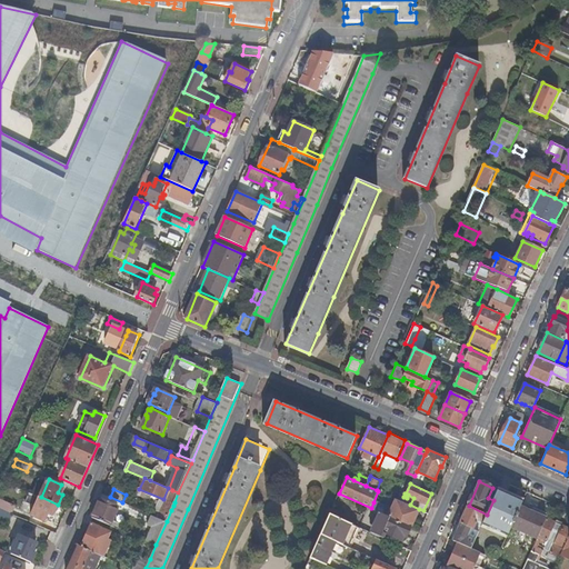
[(178,492),(172,490),(168,500),(175,502),(178,492)]
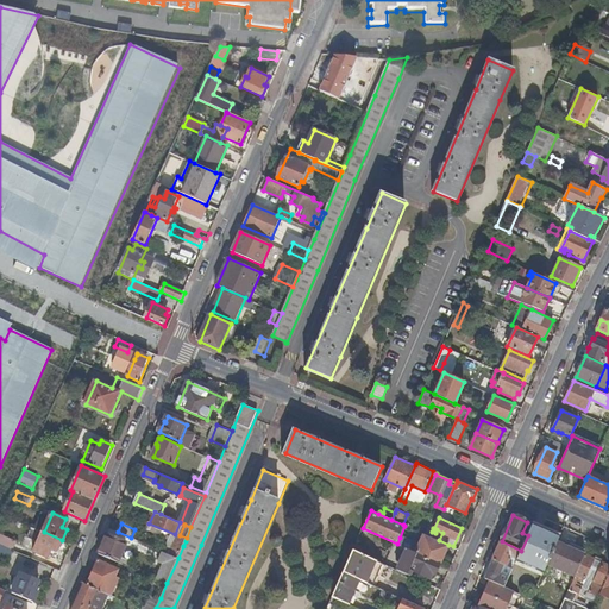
[(559,537),(532,525),(528,535),(521,551),(518,558),(516,559),(544,571),(547,564),(557,542),(559,537)]
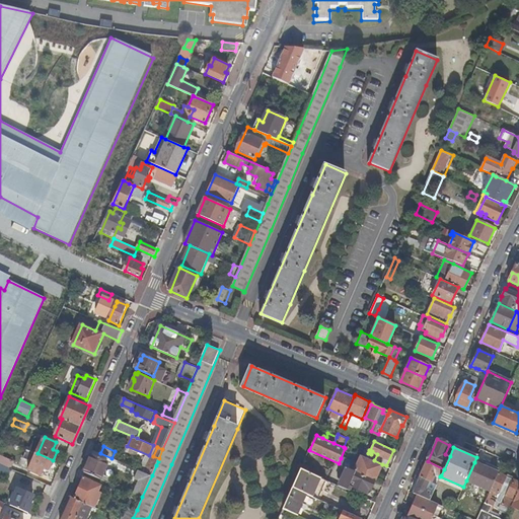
[(53,460),(38,453),(27,475),(40,480),(45,468),(49,469),(53,460)]
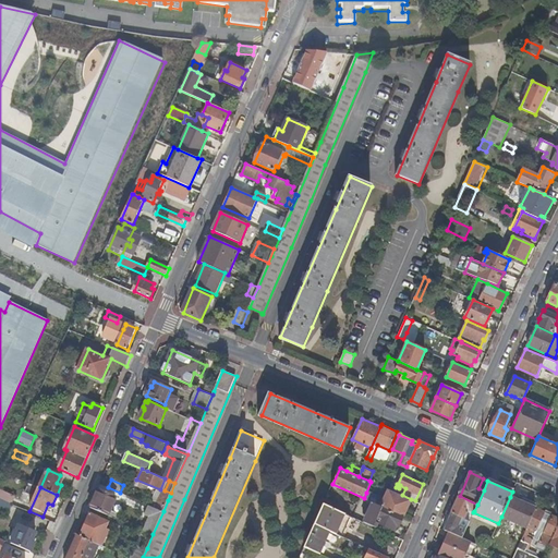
[(109,494),(99,489),(92,508),(118,519),(120,513),(112,510),(114,506),(106,501),(109,494)]
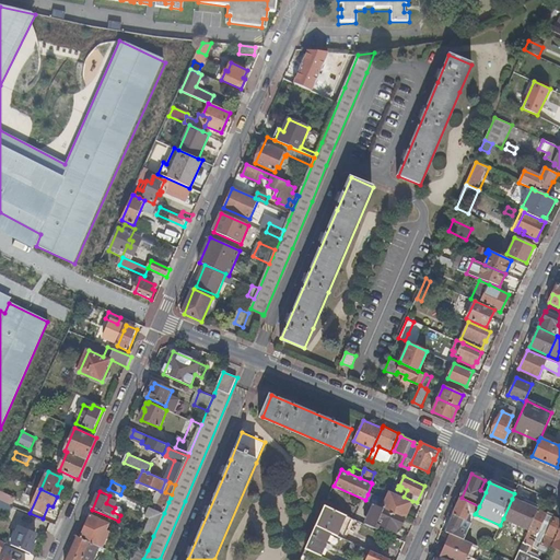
[(373,497),(368,494),(365,500),(376,504),(384,509),(405,517),(412,501),(404,497),(392,491),(387,500),(375,494),(373,497)]
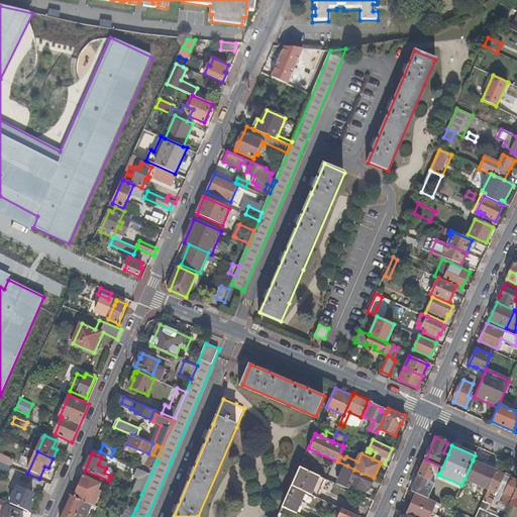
[(159,456),(152,454),(149,461),(156,463),(158,459),(159,456)]
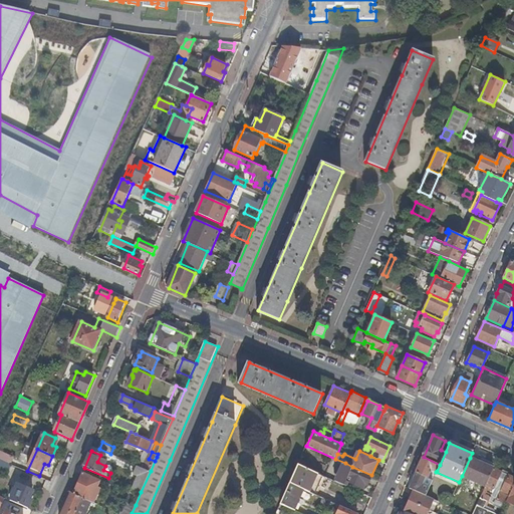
[(440,465),(424,457),(417,473),(426,477),(428,478),(431,470),(434,470),(437,471),(440,465)]
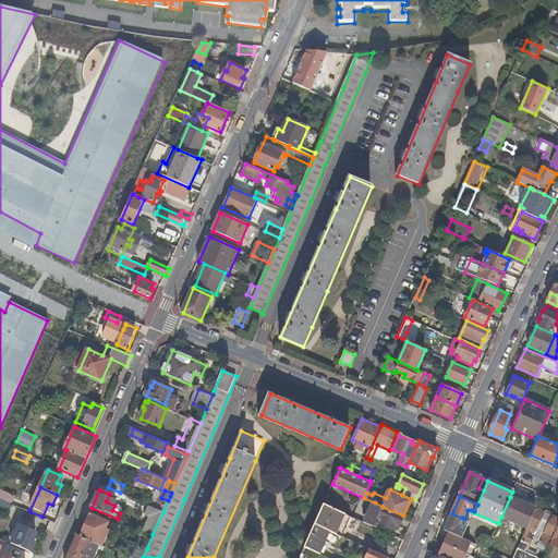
[(0,497),(0,508),(10,512),(14,504),(0,497)]
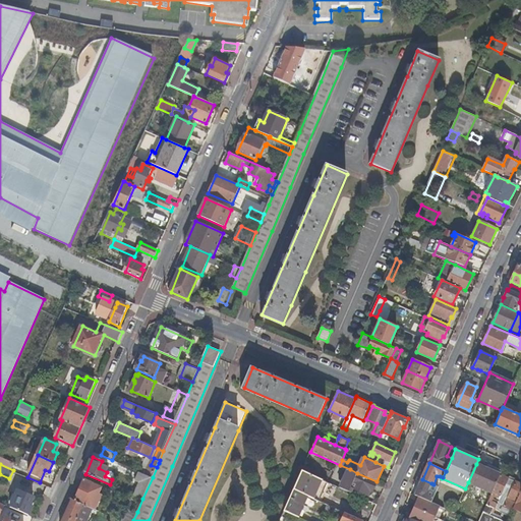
[(500,474),(476,464),(468,482),(491,493),(500,474)]
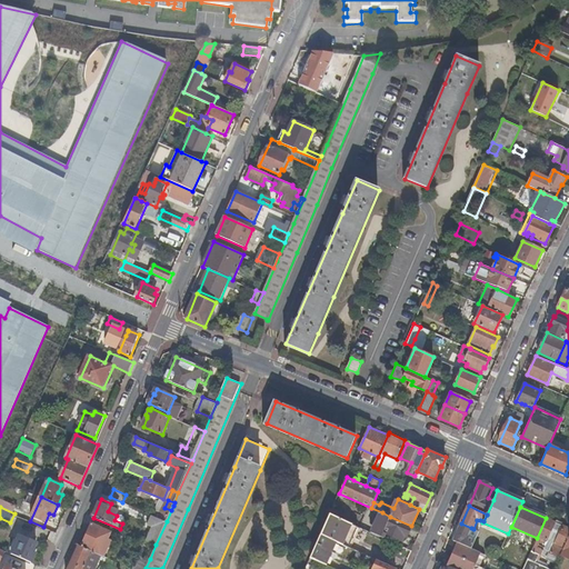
[(390,517),(382,512),(375,527),(383,531),(390,517)]
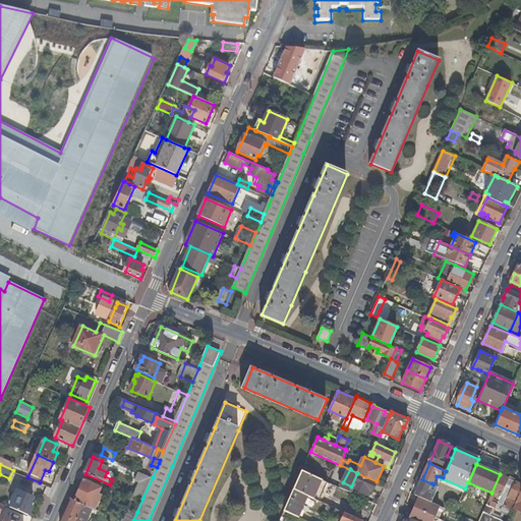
[(153,477),(139,471),(136,479),(140,481),(135,496),(142,499),(153,477)]
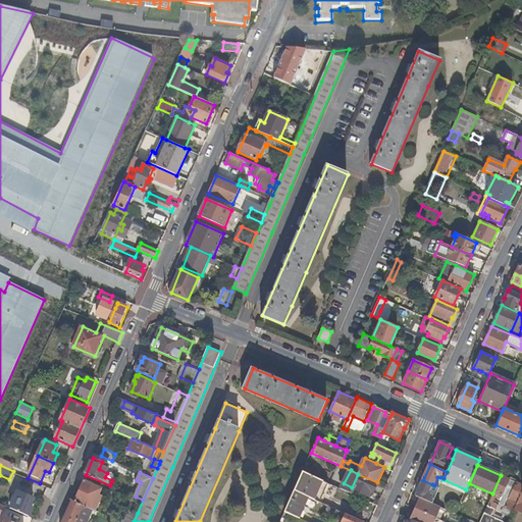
[(331,484),(303,472),(295,490),(308,497),(320,502),(323,494),(326,497),(331,484)]
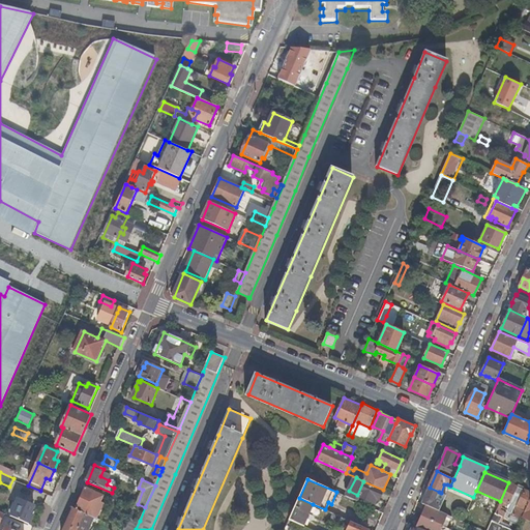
[(383,490),(363,481),(357,495),(357,496),(375,503),(377,498),(379,499),(383,490)]
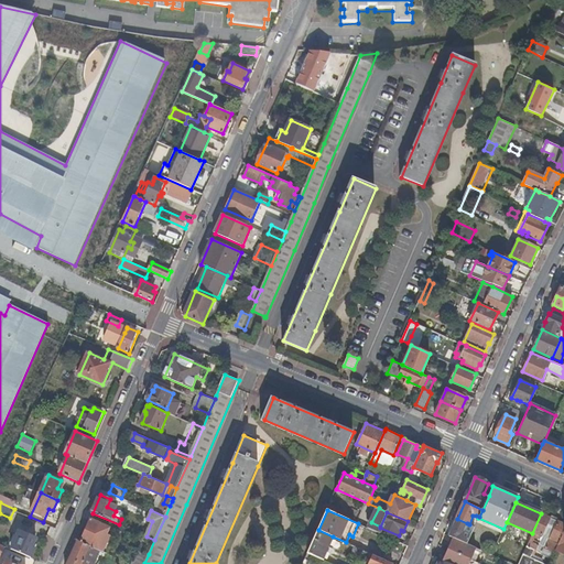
[(554,519),(541,513),(532,533),(527,546),(535,550),(538,544),(542,546),(554,519)]
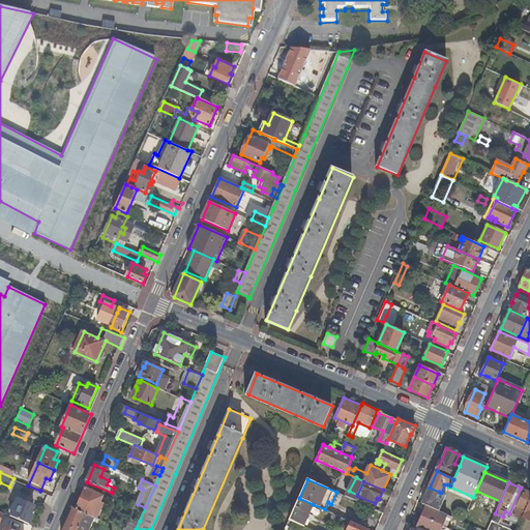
[(95,492),(87,488),(78,509),(85,512),(104,521),(110,505),(101,502),(104,496),(95,492)]
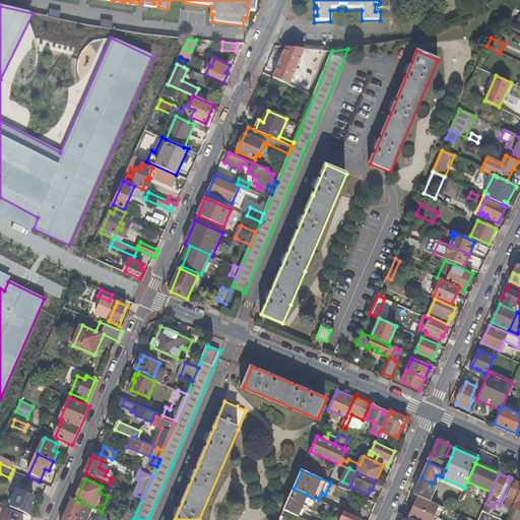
[(431,482),(421,478),(414,494),(418,496),(431,501),(434,493),(427,490),(431,482)]
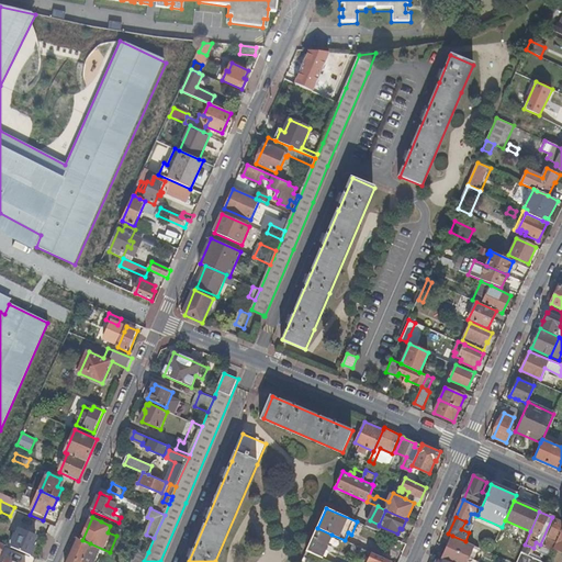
[(561,528),(561,521),(552,517),(540,544),(552,550),(552,549),(561,528)]
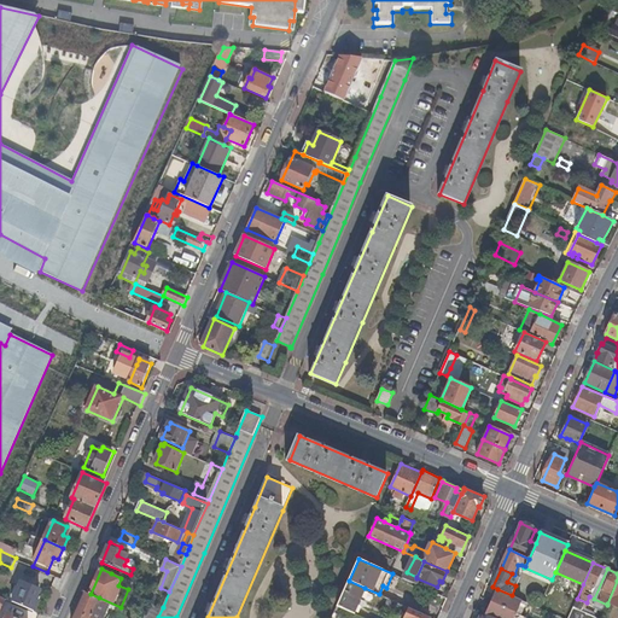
[(514,575),(512,573),(507,582),(516,586),(520,577),(514,575)]
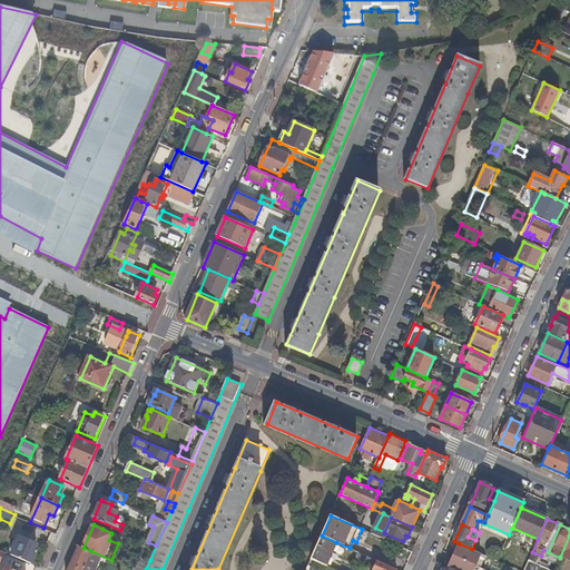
[(38,543),(21,536),(12,554),(33,563),(38,553),(33,552),(38,543)]
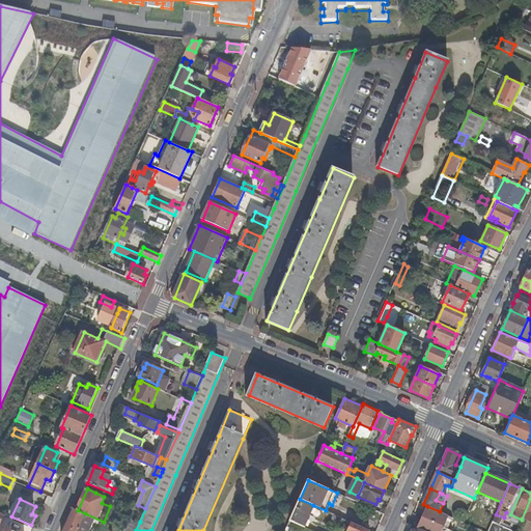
[(313,505),(300,499),(290,521),(303,526),(308,514),(309,514),(313,505)]
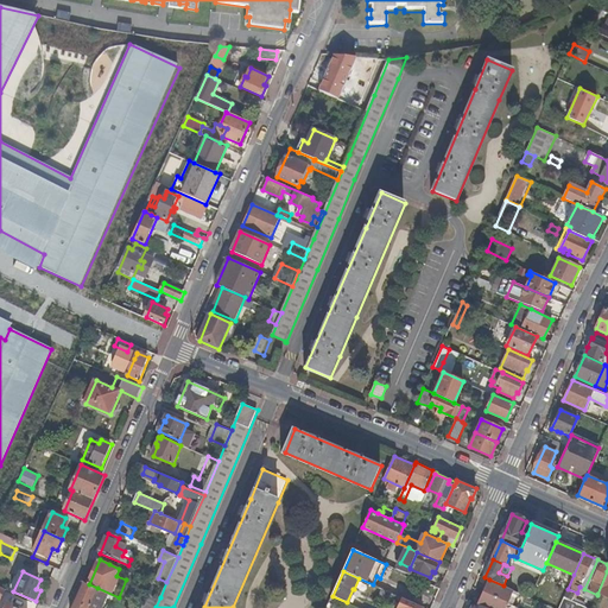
[(607,597),(607,571),(597,594),(607,597)]
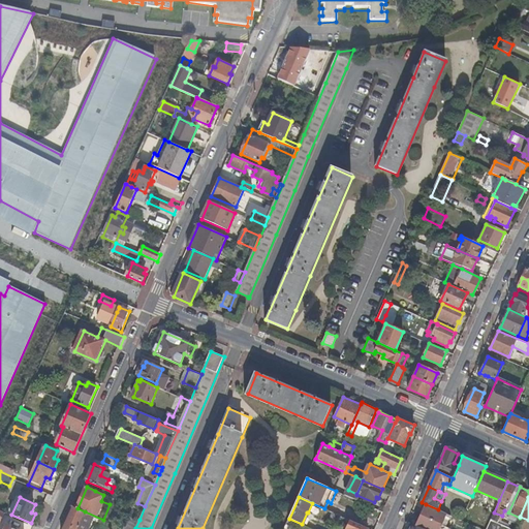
[(438,509),(426,504),(421,516),(441,524),(445,514),(438,509)]
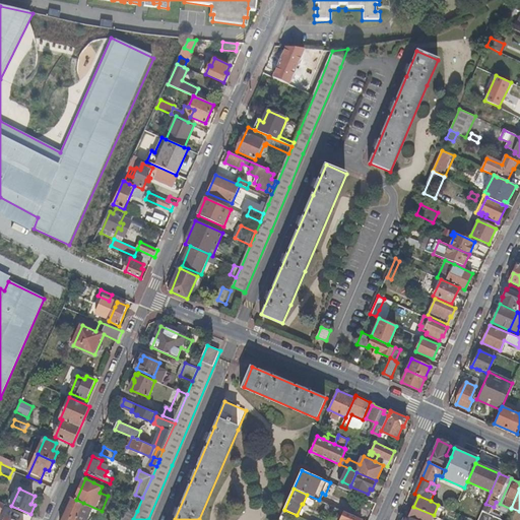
[(76,500),(73,499),(63,519),(75,519),(83,503),(76,500)]
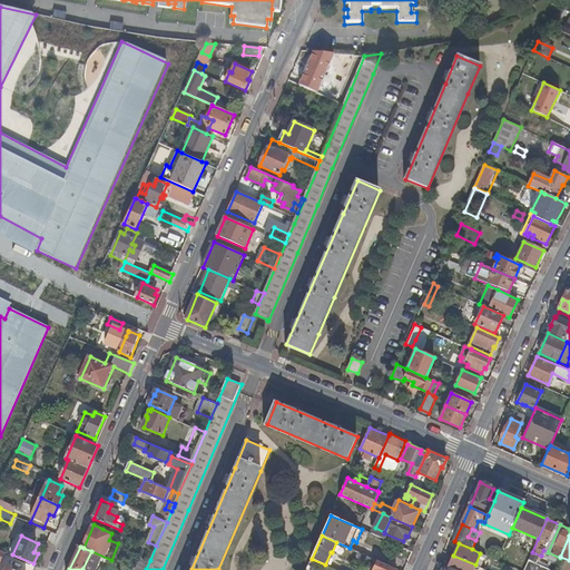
[(140,556),(134,569),(146,569),(150,560),(140,556)]
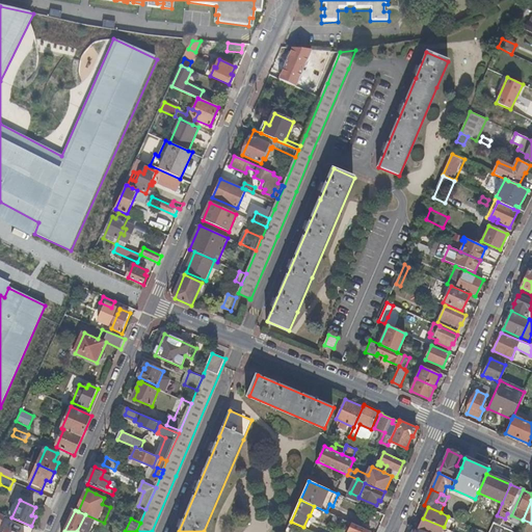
[(441,531),(444,527),(423,519),(419,528),(426,531),(441,531)]
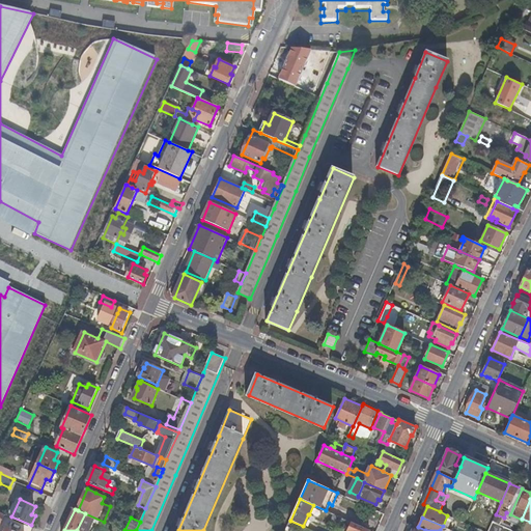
[(369,530),(370,530),(353,522),(348,530),(369,530)]
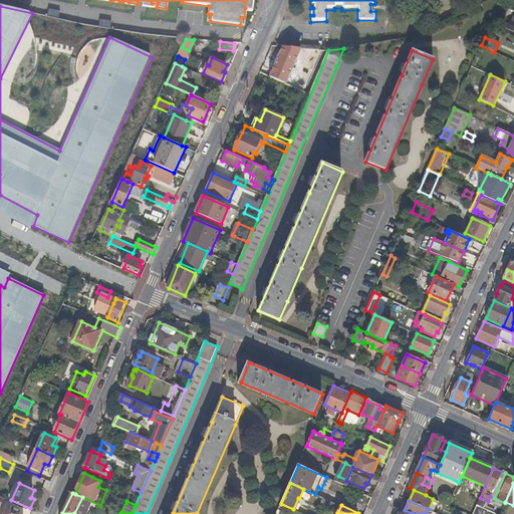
[(486,513),(488,510),(477,505),(472,513),(486,513)]
